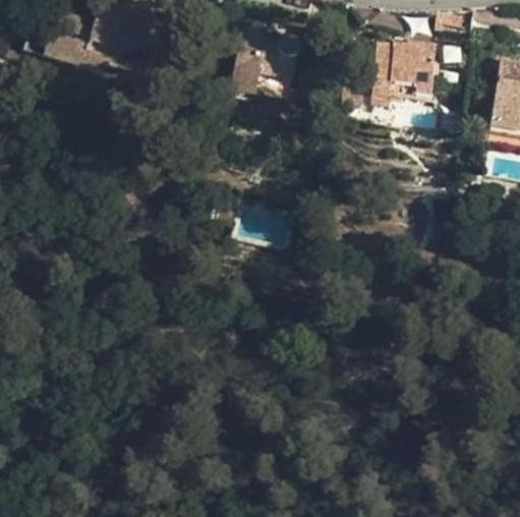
[(129,2),(122,0),(100,0),(95,19),(82,16),(55,8),(53,18),(35,13),(31,23),(49,30),(47,44),(100,58),(127,66),(150,61),(149,55),(165,52),(159,25),(154,26),(148,0),(141,0),(129,2)]
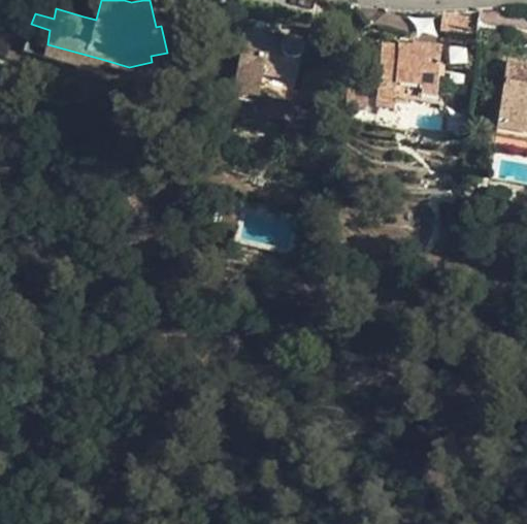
[(89,0),(84,17),(96,20),(101,0),(89,0)]
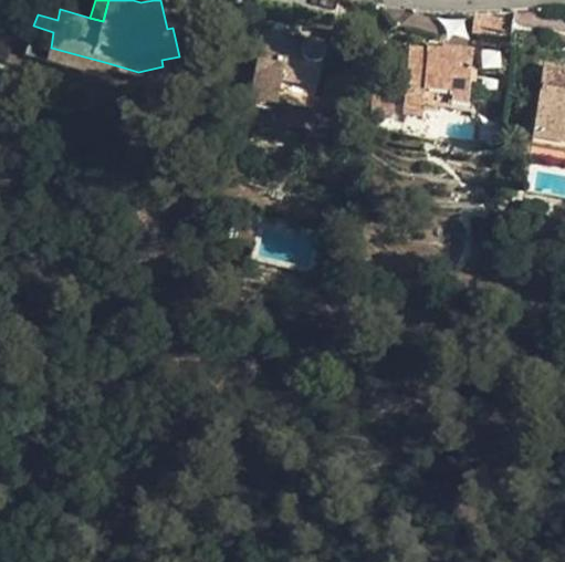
[(10,6),(0,2),(0,20),(7,22),(10,6)]
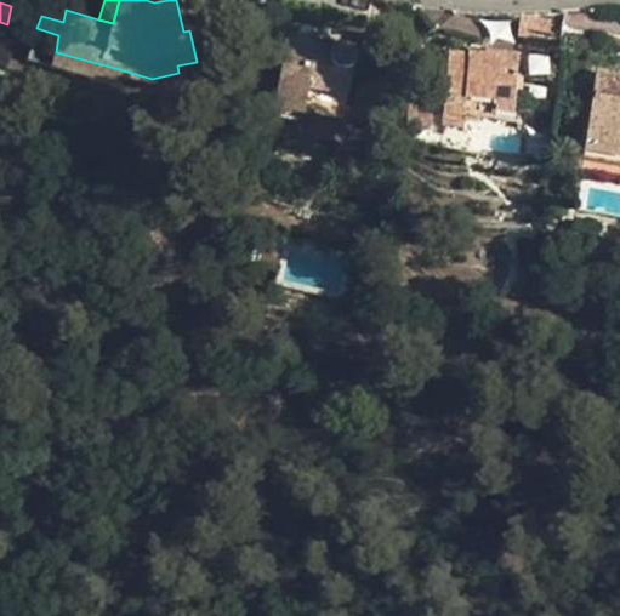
[(551,33),(551,15),(523,13),(522,33),(551,33)]
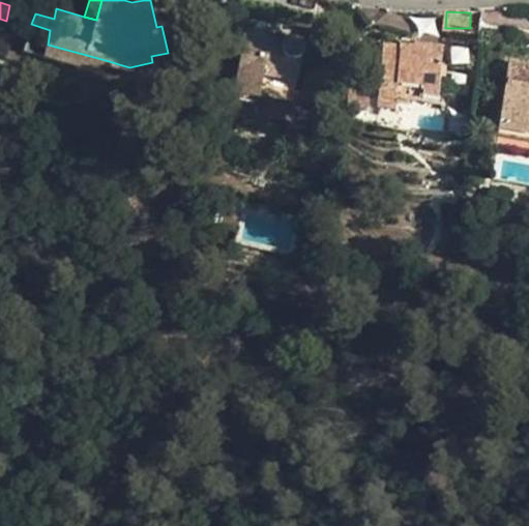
[(31,24),(25,49),(100,70),(101,59),(48,45),(50,30),(31,24)]
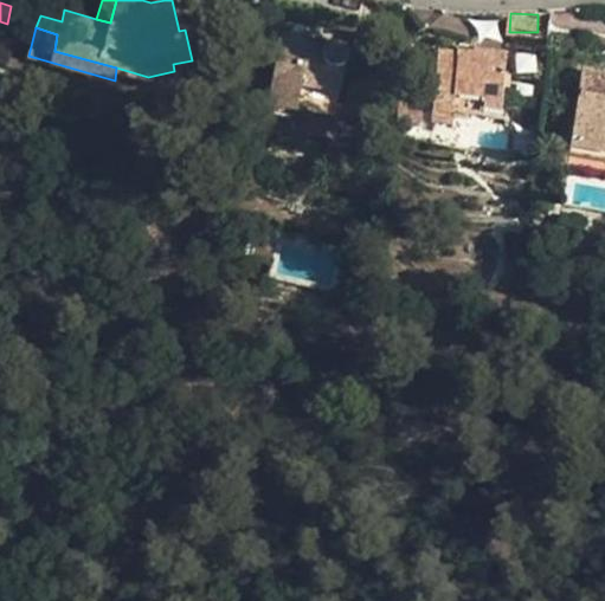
[(307,46),(308,34),(284,31),(274,101),(300,105),(301,98),(336,105),(342,62),(346,58),(348,53),(347,49),(347,46),(340,38),(335,38),(330,39),(327,41),(324,44),(324,49),(307,46)]
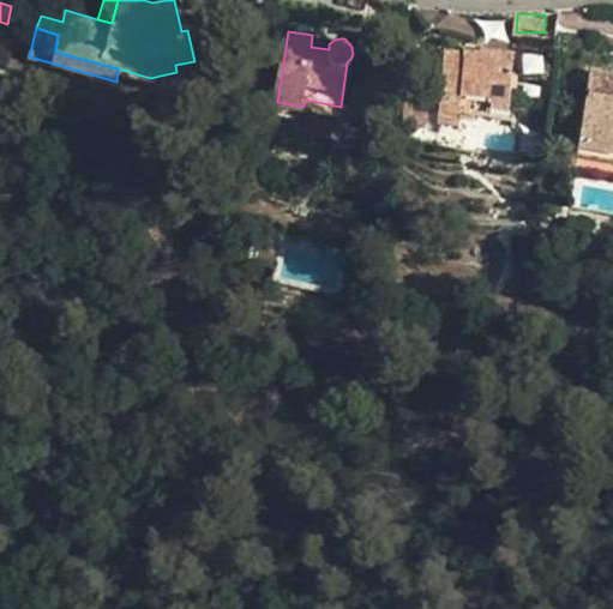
[(335,38),(312,35),(311,47),(329,49),(329,44),(331,42),(335,40),(340,38),(335,38)]
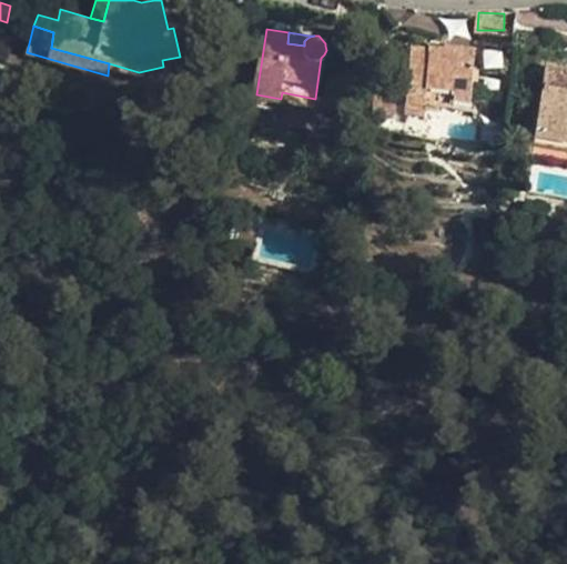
[(454,91),(473,91),(475,49),(449,47),(433,44),(433,48),(411,44),(406,99),(452,103),(453,99),(454,91)]
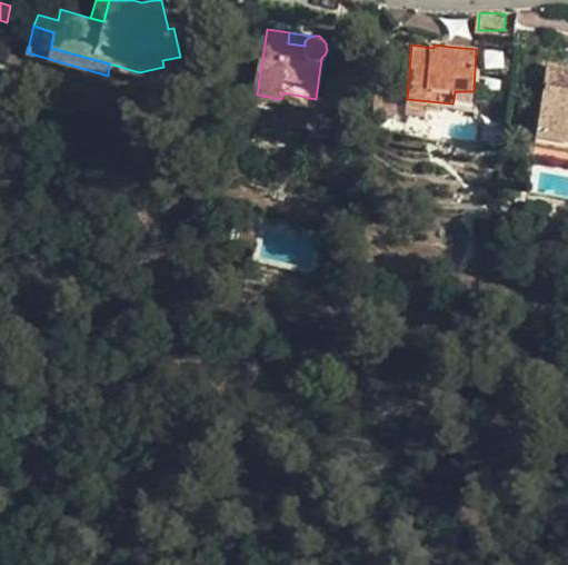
[(181,63),(180,57),(162,60),(163,67),(181,63)]
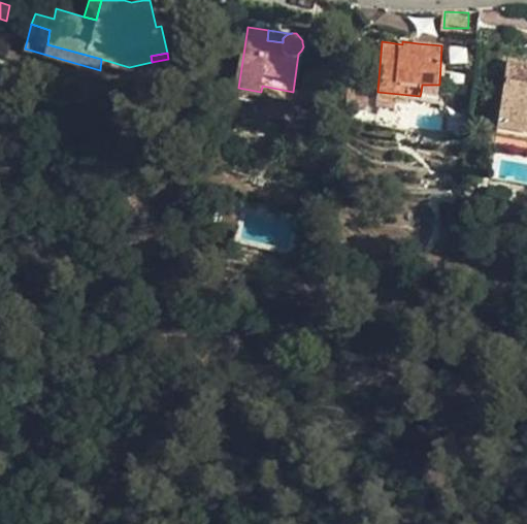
[(365,104),(366,80),(350,78),(349,103),(365,104)]
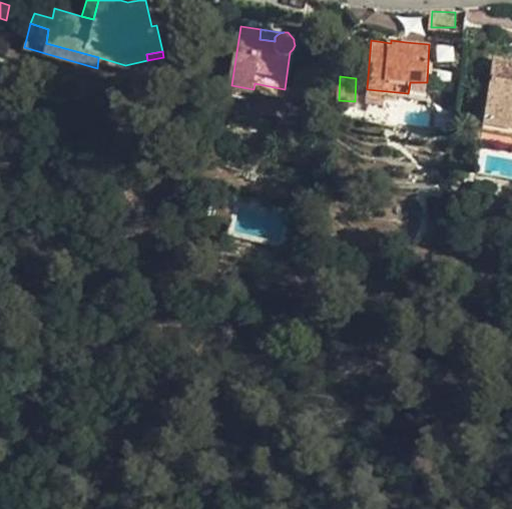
[(511,79),(490,77),(482,127),(511,132),(511,79)]
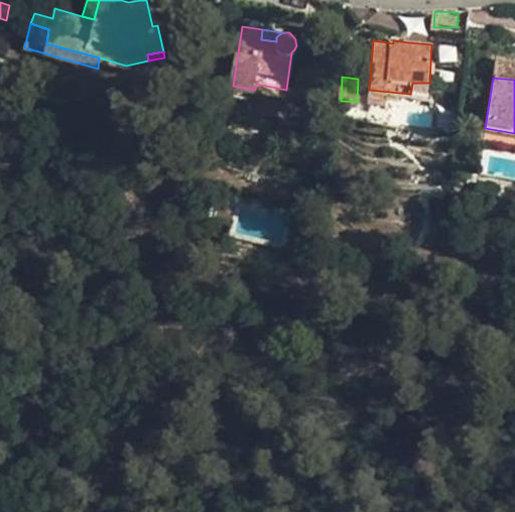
[(428,91),(429,83),(412,83),(411,90),(428,91)]
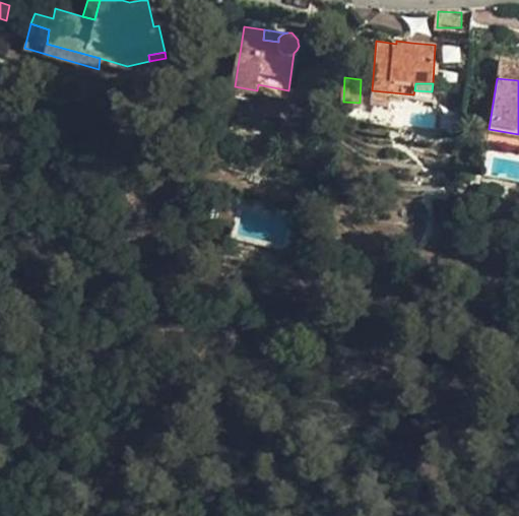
[(257,90),(287,95),(288,90),(258,84),(257,90)]
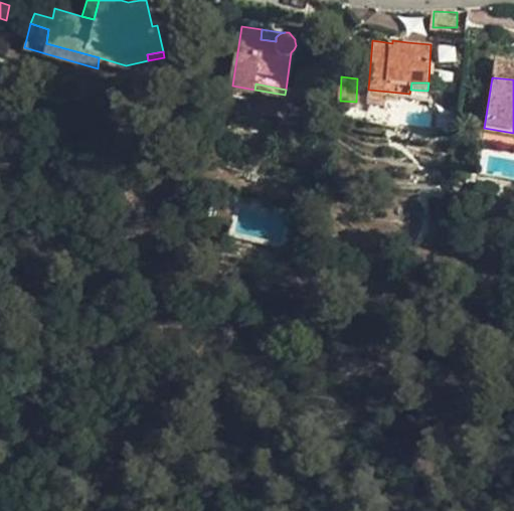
[(513,133),(484,128),(483,139),(513,144),(513,133)]
